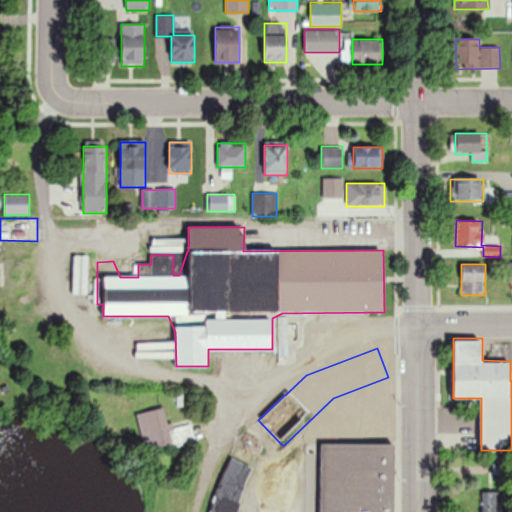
[(138,412),(146,451),(195,440),(192,423),(169,428),(164,407),(138,412)]
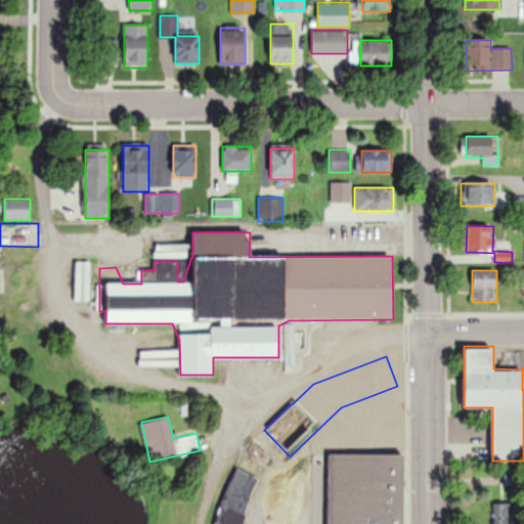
[(329,452),(328,523),(400,523),(401,453),(329,452)]
